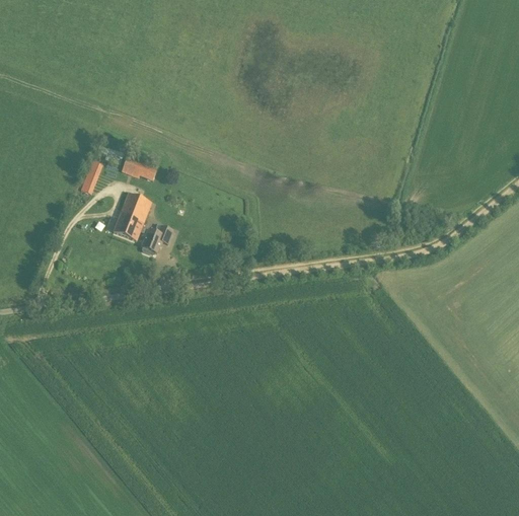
[(120,164),(124,152),(98,144),(96,151),(105,153),(104,159),(120,164)]
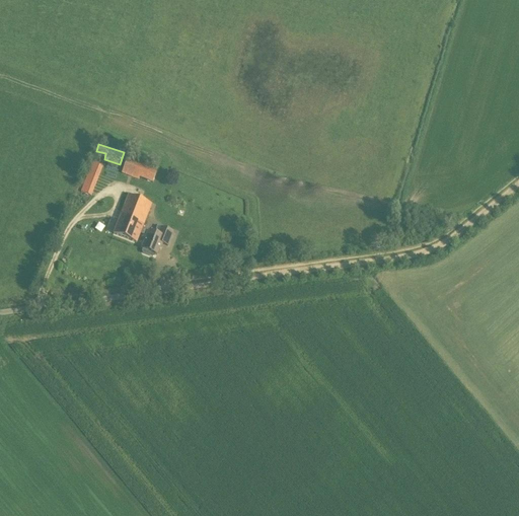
[(127,154),(121,171),(139,178),(145,161),(127,154)]
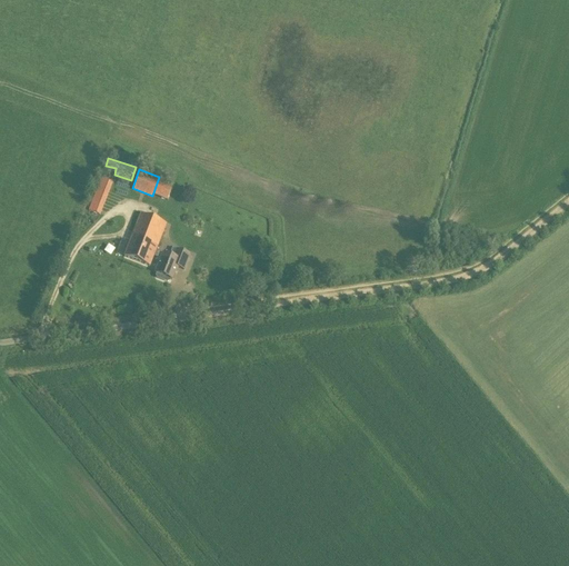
[(98,182),(110,187),(112,180),(100,177),(98,182)]
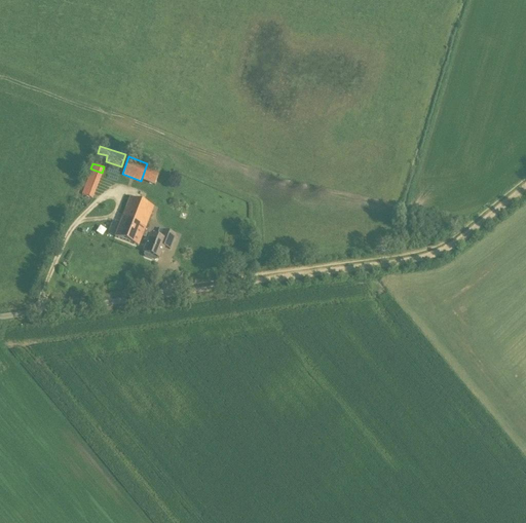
[(92,196),(95,191),(84,187),(82,193),(92,196)]
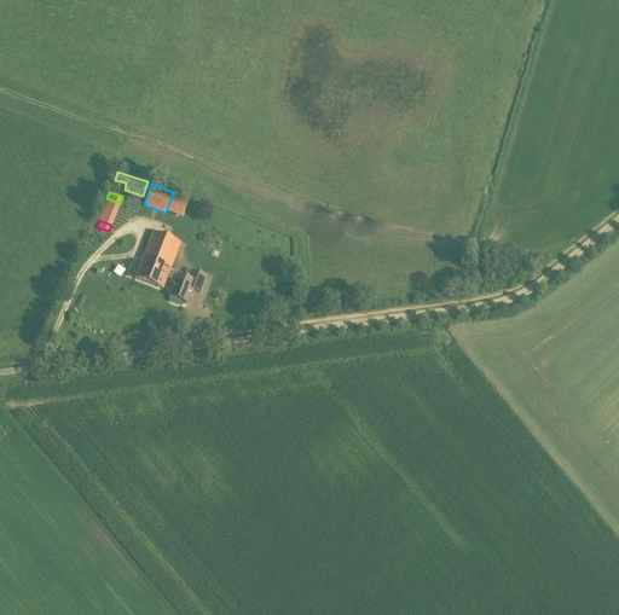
[(167,276),(169,271),(180,242),(152,231),(136,277),(162,286),(167,276)]
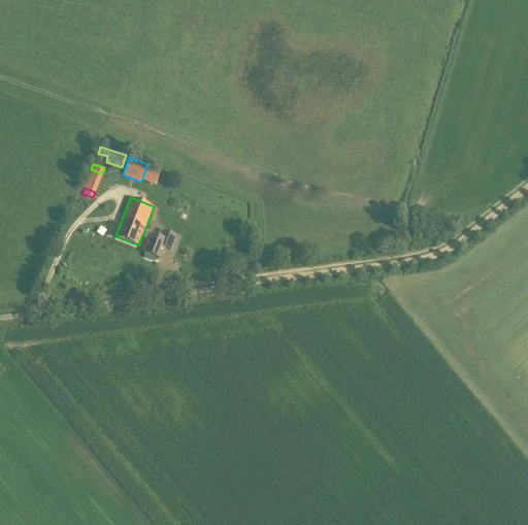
[(144,231),(142,235),(149,237),(143,252),(144,252),(144,254),(145,256),(155,260),(157,259),(158,257),(160,258),(163,251),(164,251),(165,247),(171,249),(176,234),(163,229),(160,237),(144,231)]
